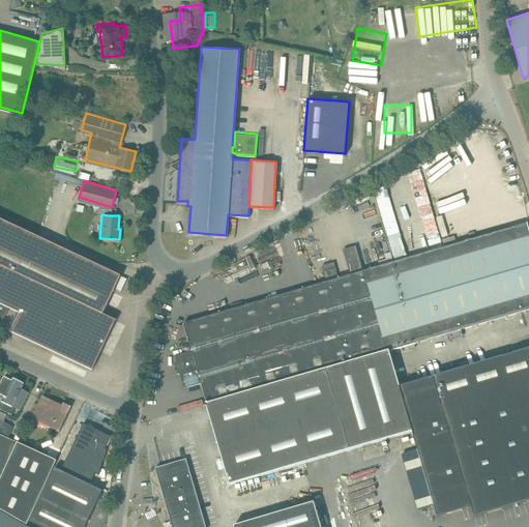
[(0,322),(8,305),(16,310),(15,313),(21,316),(17,325),(10,322),(7,328),(91,368),(115,318),(101,312),(120,273),(0,216),(0,322)]
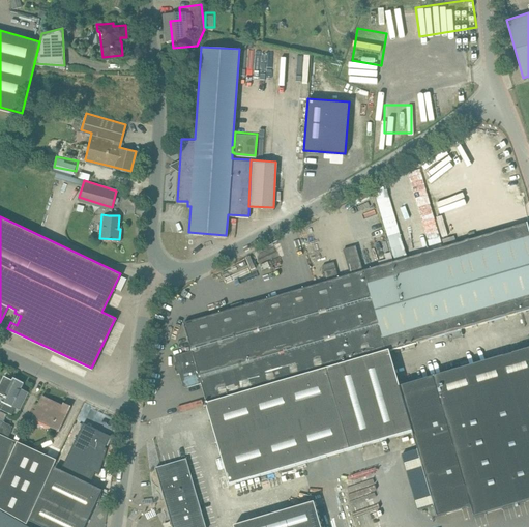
[(528,230),(526,221),(364,268),(387,349),(412,342),(491,318),(528,306),(528,230)]
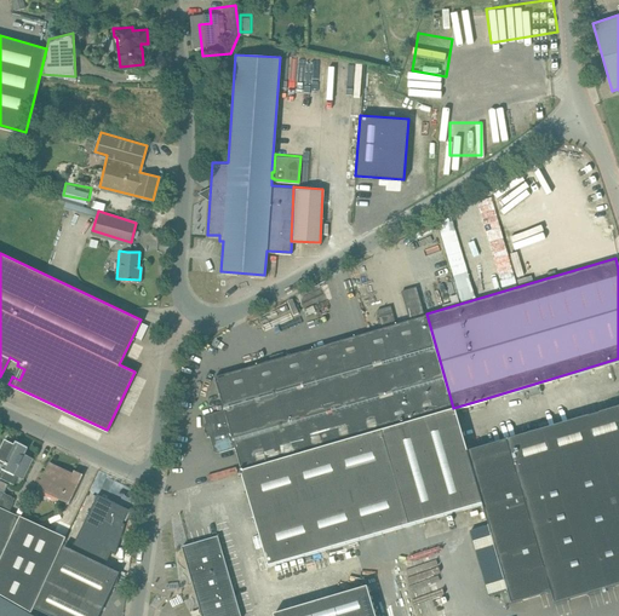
[(205,422),(202,422),(206,435),(208,433),(213,450),(234,445),(241,468),(453,408),(427,314),(423,314),(416,285),(401,289),(408,318),(395,322),(389,304),(376,308),(382,327),(213,375),(223,408),(202,413),(205,422)]
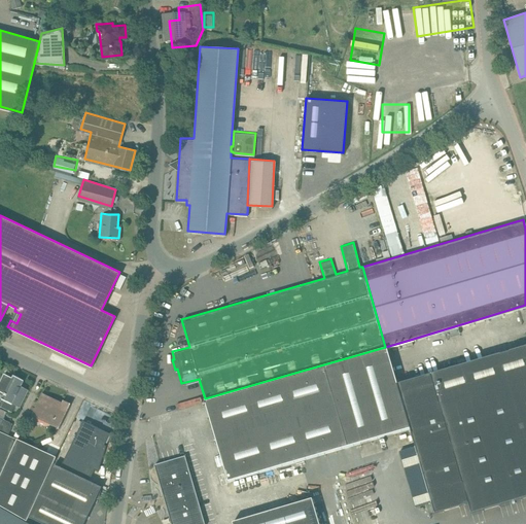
[(224,288),(249,276),(244,265),(218,276),(224,288)]
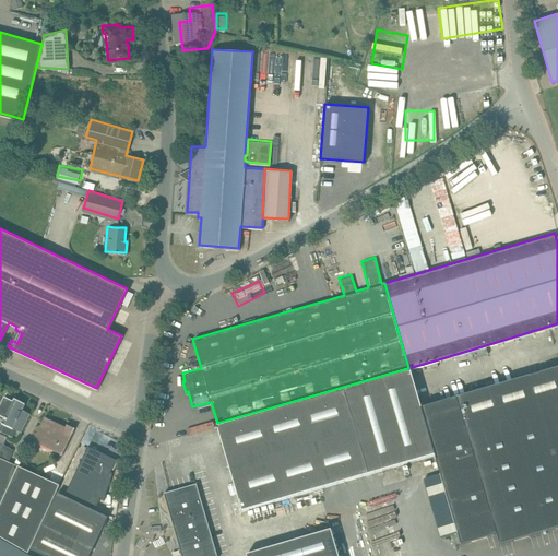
[(557,365),(455,394),(419,405),(434,452),(438,466),(438,468),(439,472),(423,476),(440,536),(456,531),(460,542),(496,532),(499,543),(557,524),(557,365)]
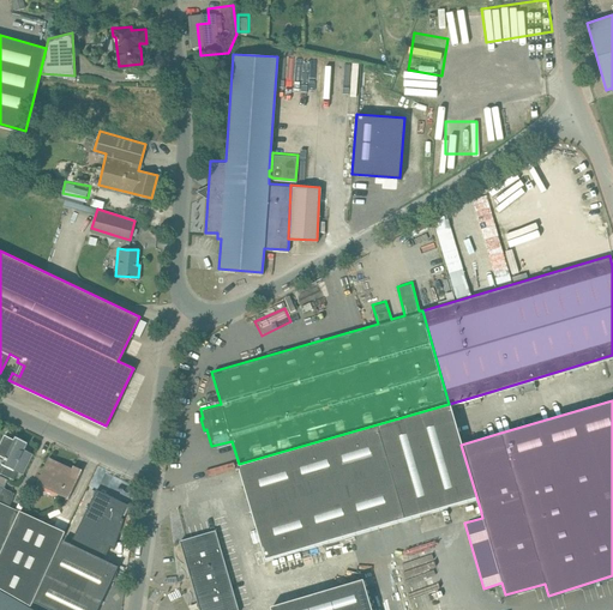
[(449,404),(239,464),(265,557),(322,542),(346,535),(361,530),(383,524),(476,496),(461,445),(449,404)]
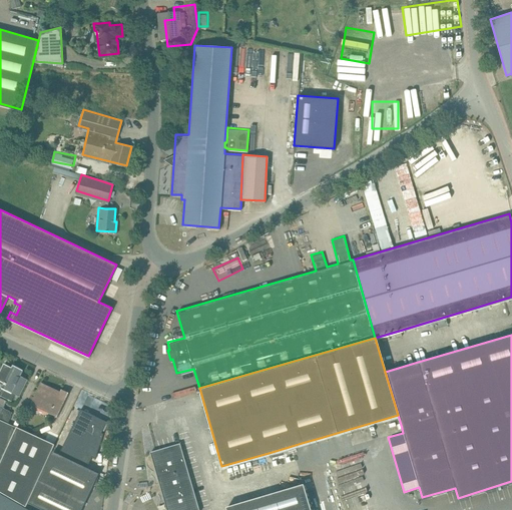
[(8,373),(2,370),(0,374),(0,381),(3,383),(0,388),(0,394),(10,399),(15,391),(19,393),(27,378),(19,374),(22,369),(12,364),(8,373)]
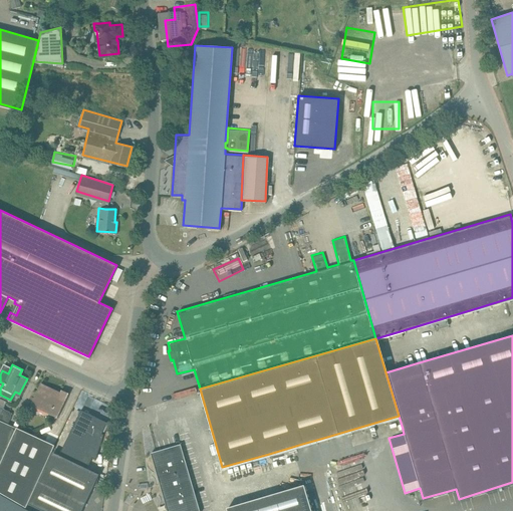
[(40,380),(35,391),(29,404),(56,417),(68,392),(60,389),(59,391),(40,380)]
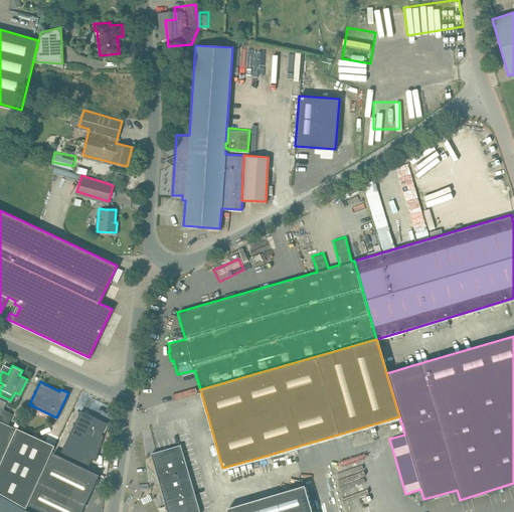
[(175,397),(198,391),(197,386),(174,391),(175,397)]
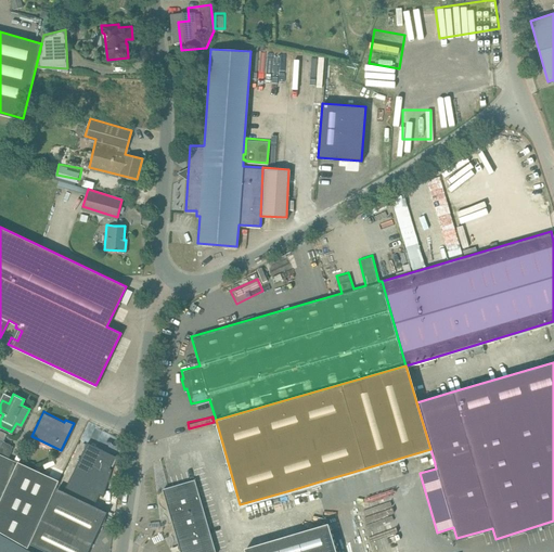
[(9,443),(3,439),(7,432),(0,428),(0,496),(16,461),(7,457),(11,447),(9,443)]
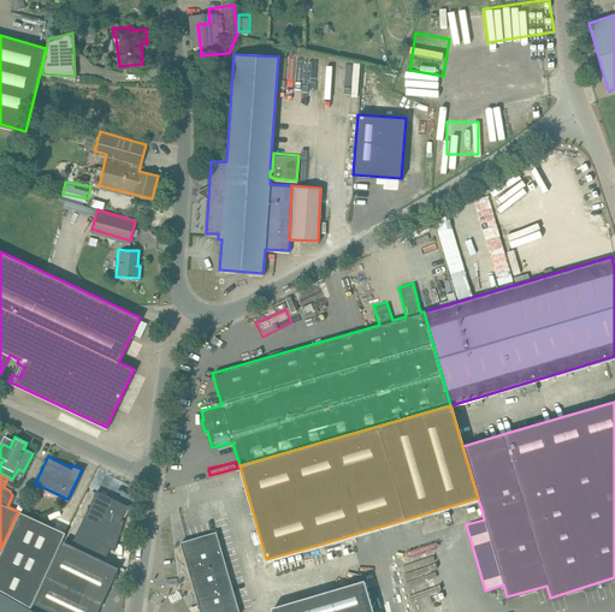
[(96,488),(70,544),(102,559),(108,546),(113,548),(124,520),(120,517),(126,505),(96,488)]
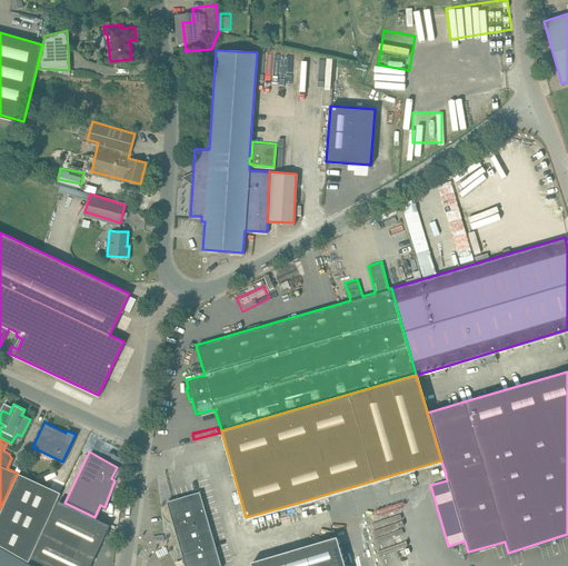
[(0,545),(28,560),(60,492),(17,473),(0,508),(0,545)]
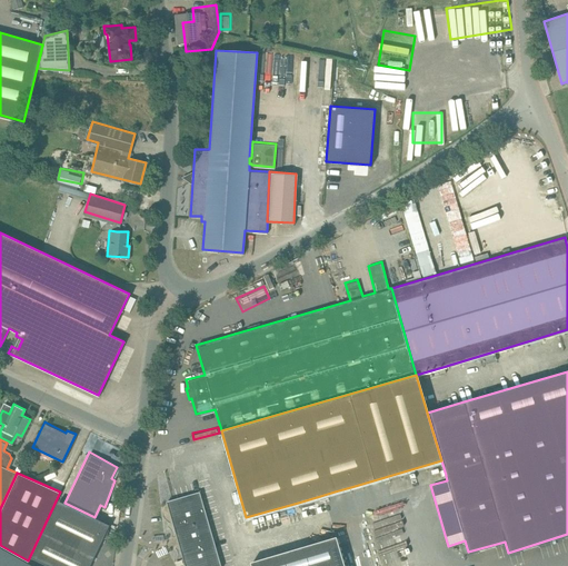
[(220,565),(199,490),(171,498),(166,500),(185,565),(220,565)]
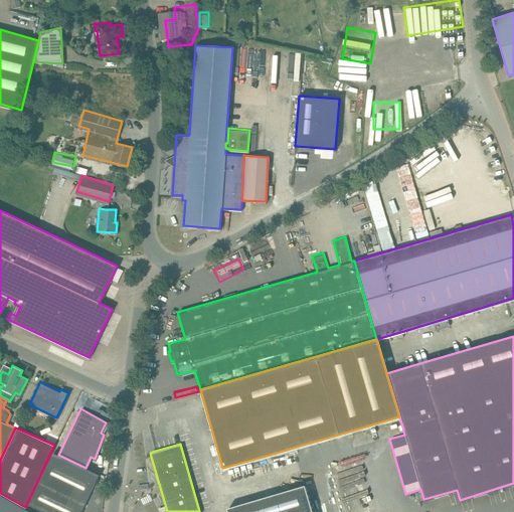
[(52,452),(27,503),(44,511),(79,511),(99,475),(52,452)]
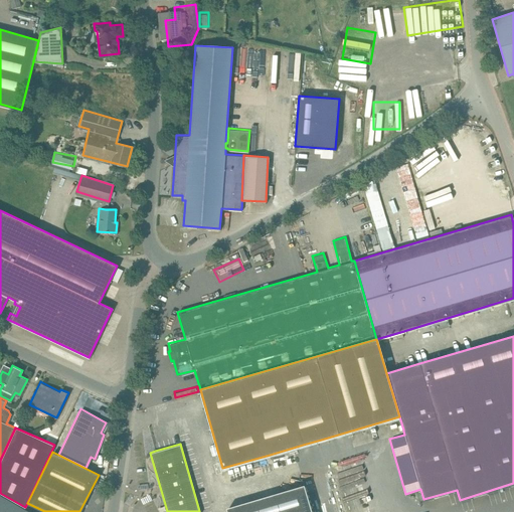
[(312,511),(304,486),(226,509),(226,511),(312,511)]
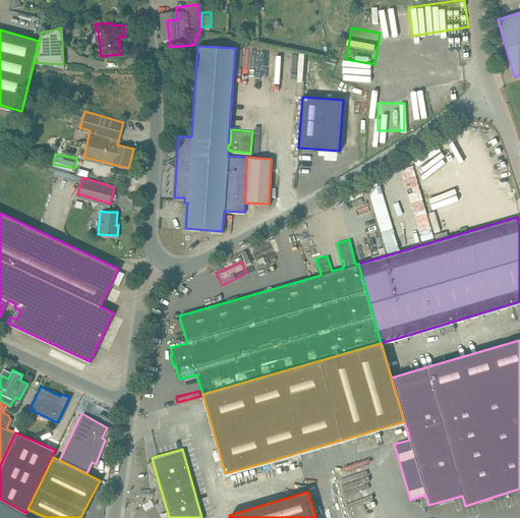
[(30,517),(0,501),(0,517),(30,517)]
